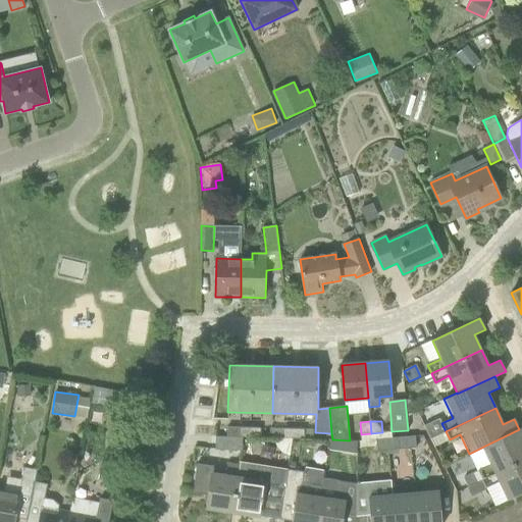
[(227,427),(227,436),(243,437),(245,437),(245,427),(227,427)]
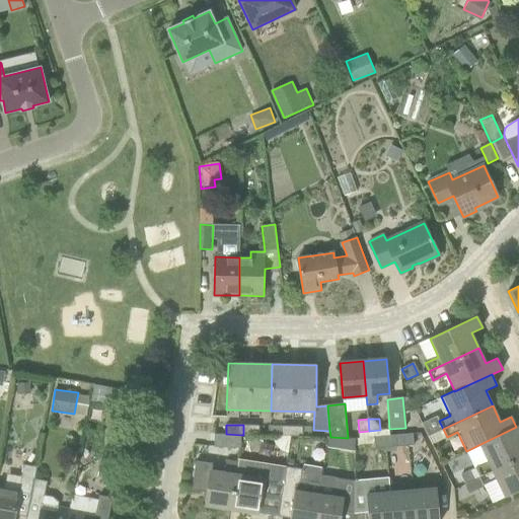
[(479,476),(518,457),(518,425),(516,427),(480,444),(489,461),(474,467),(479,476)]
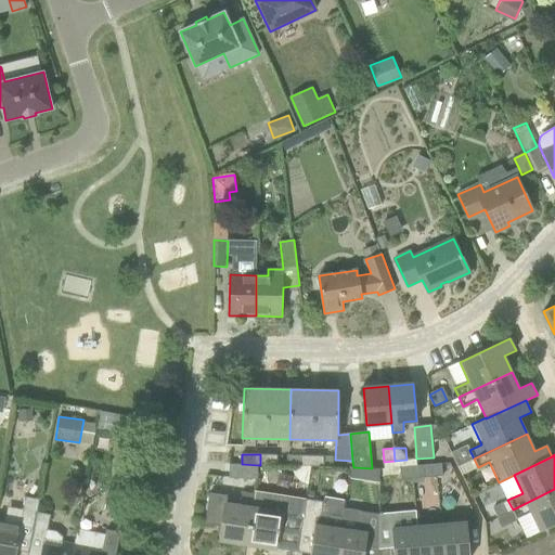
[(230,464),(229,478),(257,478),(258,465),(242,464),(230,464)]
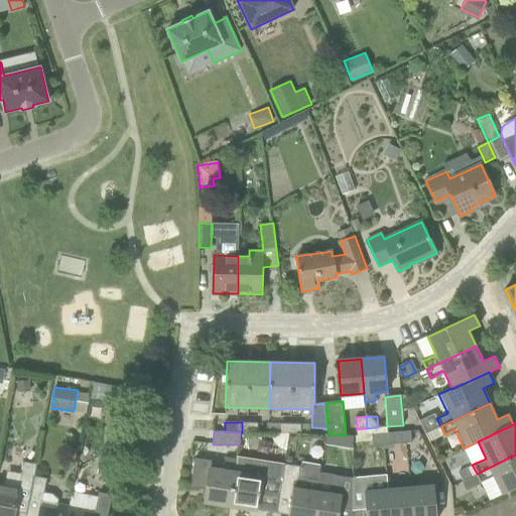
[(399,432),(400,443),(411,442),(410,431),(399,432)]
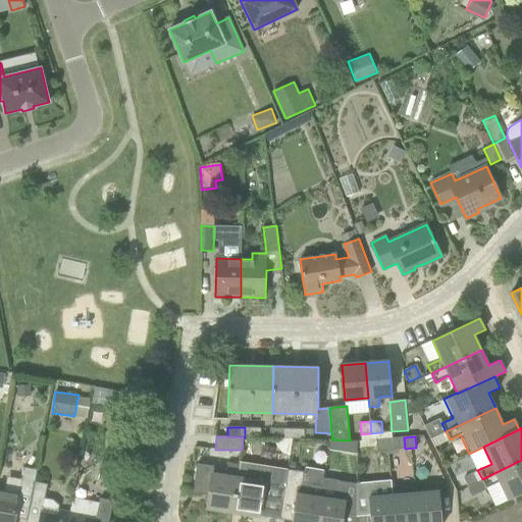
[(387,438),(388,451),(400,450),(399,437),(387,438)]
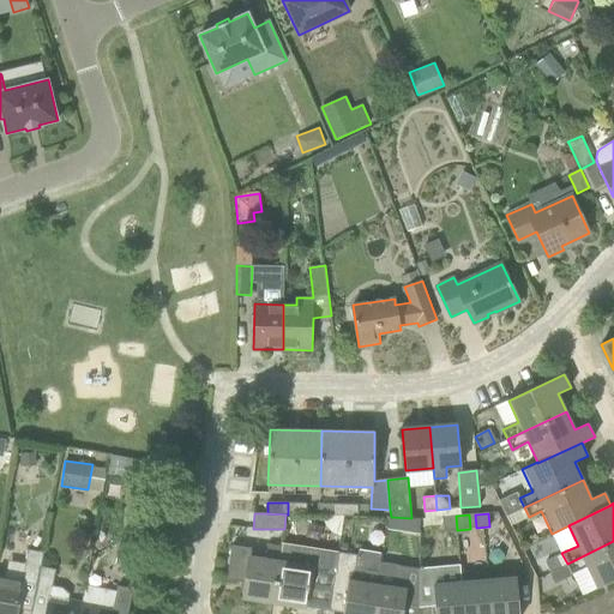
[(444,531),(457,530),(456,516),(443,517),(444,531)]
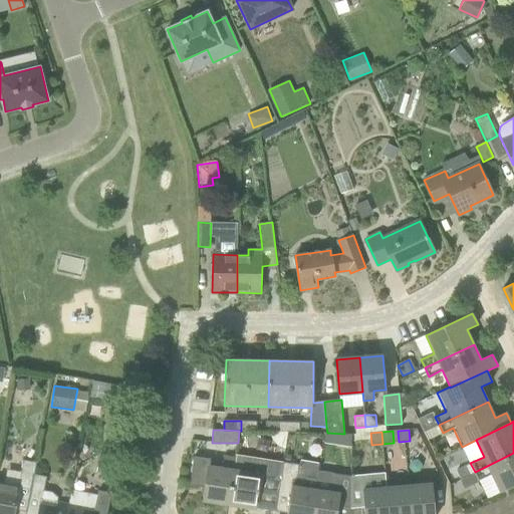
[(513,453),(475,472),(479,481),(492,474),(500,492),(513,486),(513,453)]
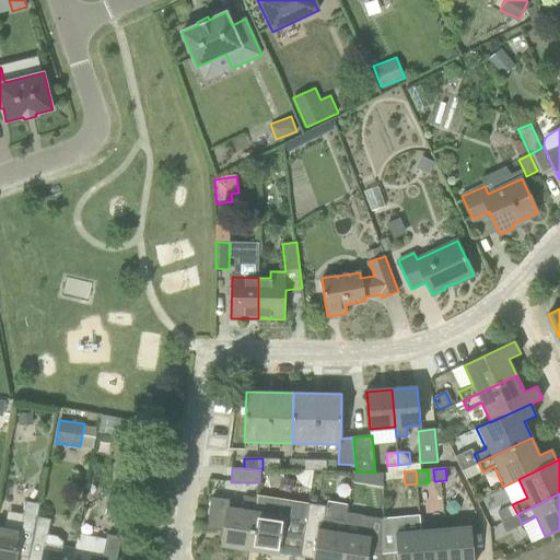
[(244,498),(243,502),(242,511),(228,509),(229,500),(211,498),(207,528),(223,532),(221,545),(249,549),(257,500),(244,498)]
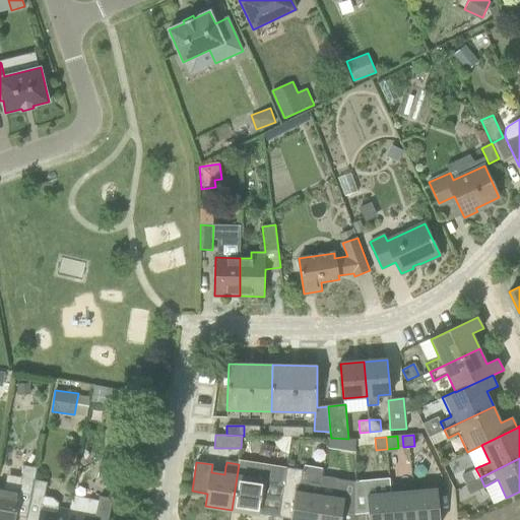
[(251,466),(239,464),(232,510),(258,514),(263,480),(249,478),(251,466)]
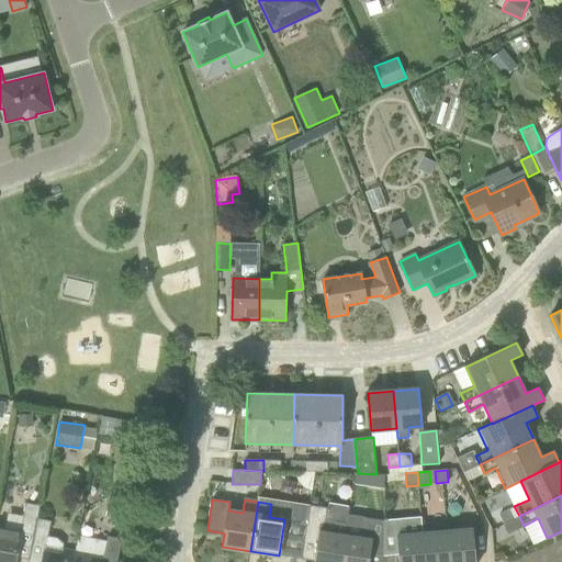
[(21,529),(35,531),(37,519),(40,505),(25,503),(21,529)]
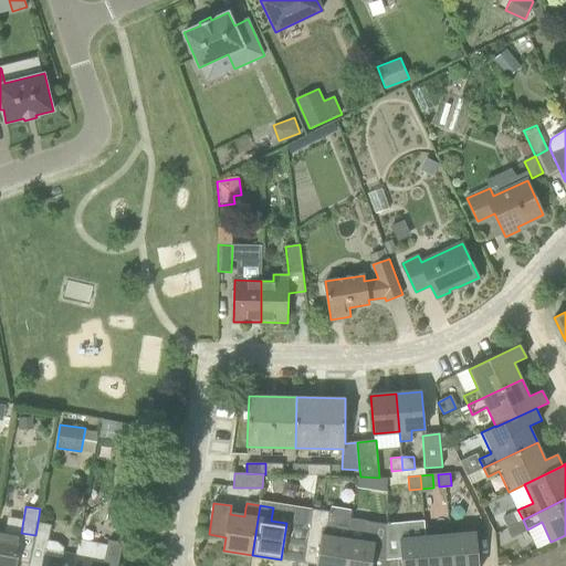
[(310,526),(308,526),(306,545),(320,547),(316,565),(344,565),(350,527),(338,525),(337,537),(323,535),(326,511),(313,510),(310,526)]
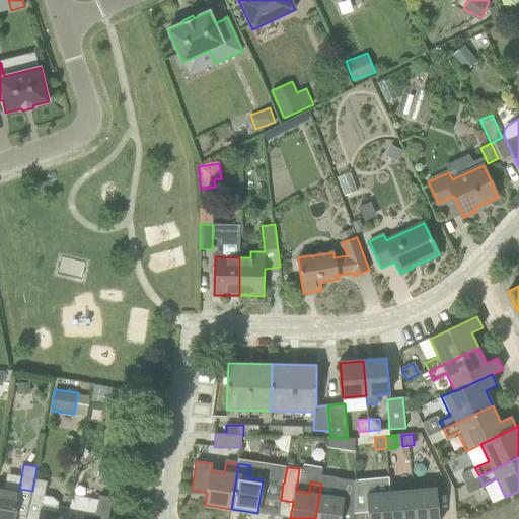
[(466,483),(475,478),(470,469),(462,473),(466,483)]
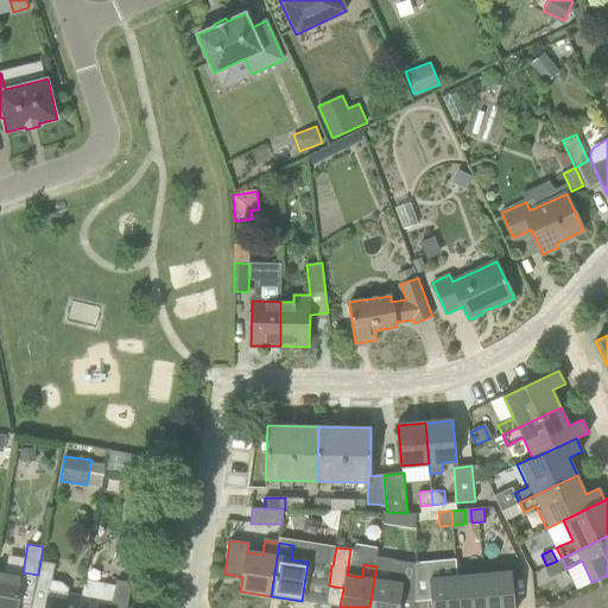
[(398,607),(400,600),(416,602),(416,563),(378,557),(377,567),(369,607),(398,607)]
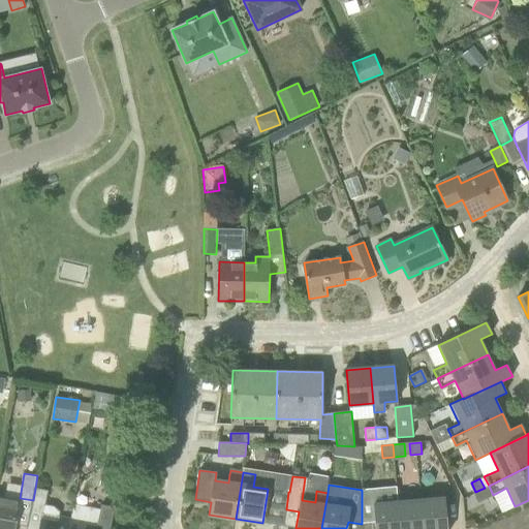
[(375,528),(400,528),(399,502),(397,486),(362,490),(362,524),(375,523),(375,528)]
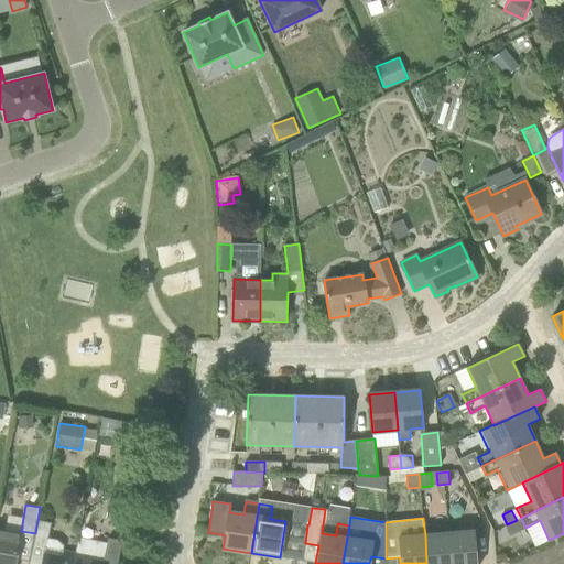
[(74,563),(76,553),(63,551),(64,545),(57,540),(49,539),(51,523),(38,521),(35,533),(30,562),(39,563),(74,563)]
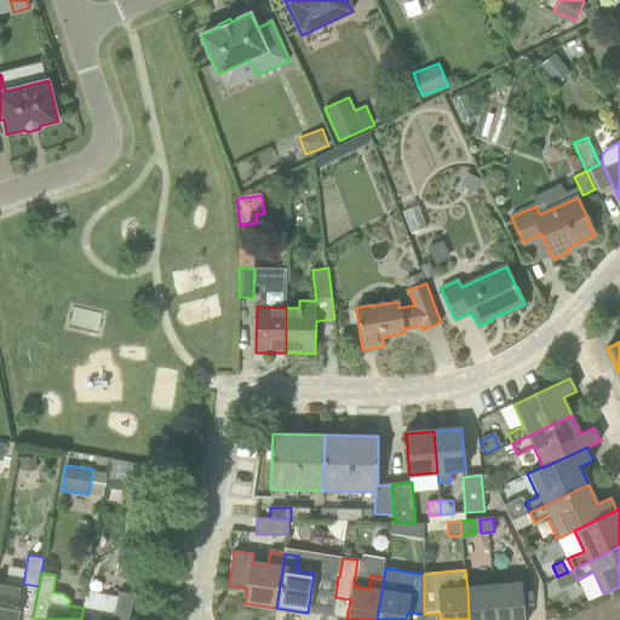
[(338,577),(321,574),(316,614),(333,616),(336,597),(338,577)]
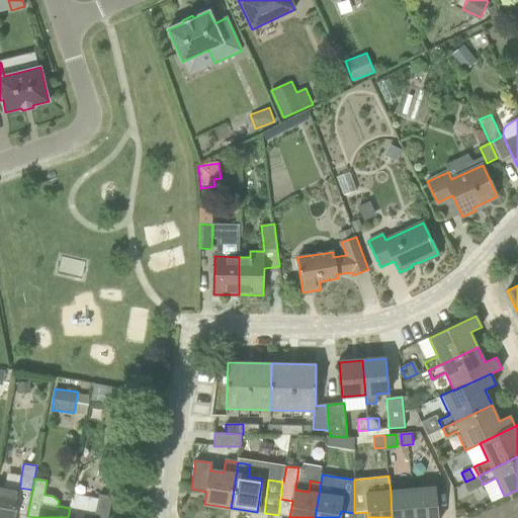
[(0,517),(14,517),(20,492),(4,489),(5,484),(0,482),(0,517)]
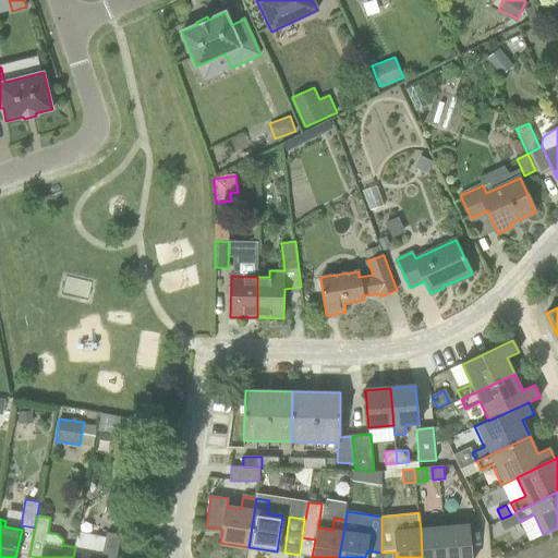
[(447,557),(472,557),(469,525),(445,528),(447,557)]
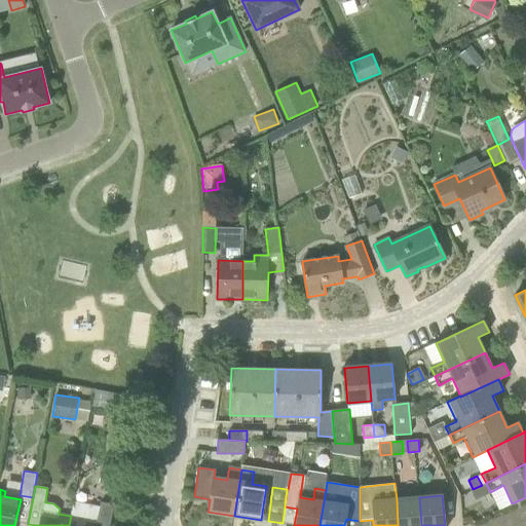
[(398,525),(421,525),(419,497),(397,499),(398,525)]
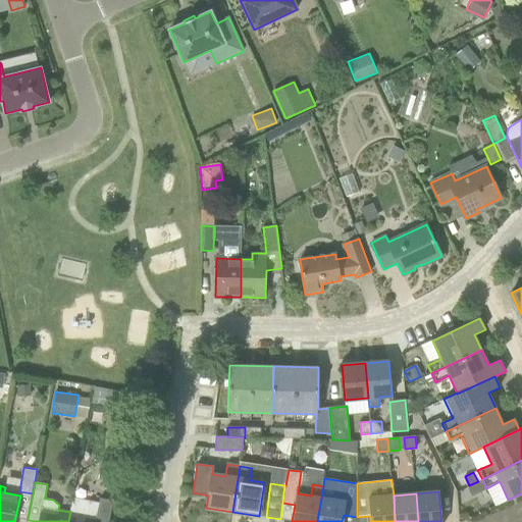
[(96,517),(70,512),(68,521),(109,521),(113,503),(99,500),(96,517)]
